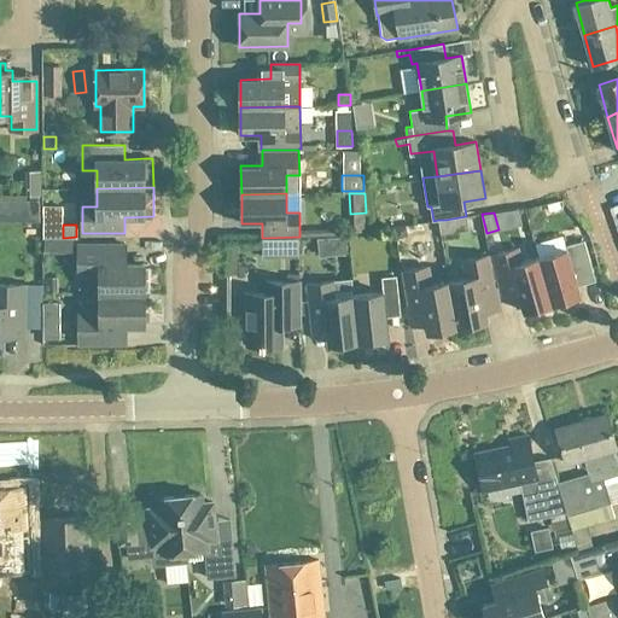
[(407,225),(396,227),(397,238),(408,235),(407,225)]
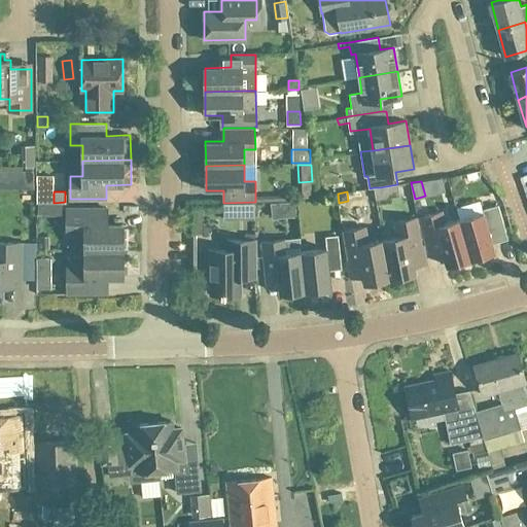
[(250,208),(236,205),(234,217),(248,220),(250,208)]
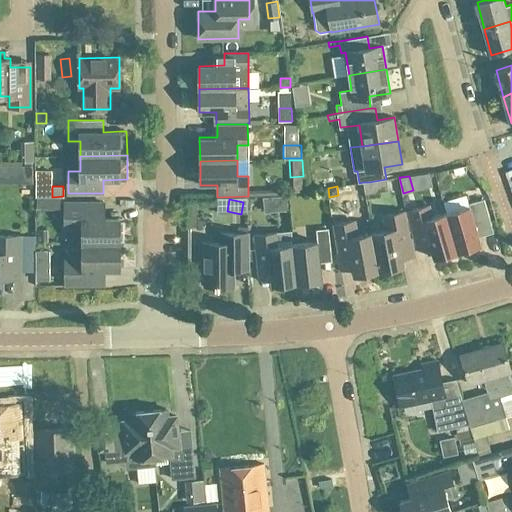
[(470,206),(447,213),(458,251),(481,245),(477,232),(480,228),(492,225),(485,199),(469,203),(470,206)]
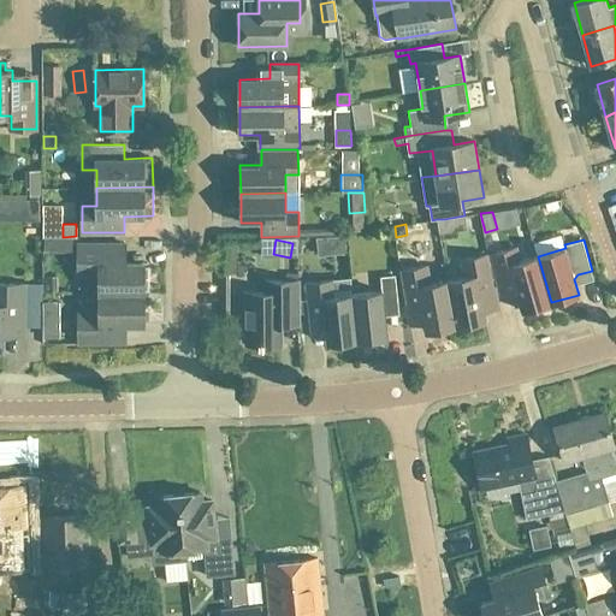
[(149,266),(144,266),(144,262),(125,262),(125,243),(78,243),(78,276),(99,276),(99,294),(144,294),(144,290),(149,290),(149,266)]
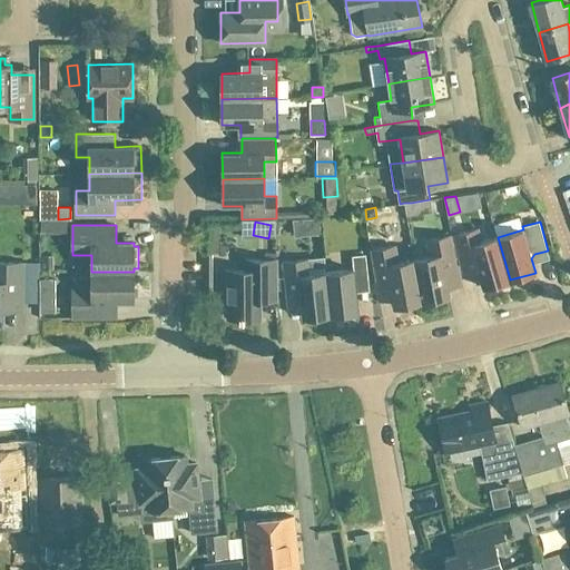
[(510,279),(498,237),(481,242),(478,228),(453,236),(464,274),(479,269),(484,287),(489,286),(490,291),(507,285),(505,281),(510,279)]
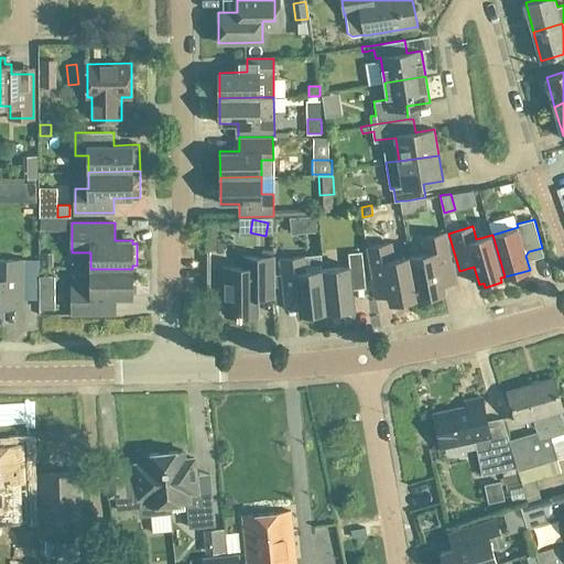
[(426,253),(410,257),(418,297),(445,293),(440,266),(453,262),(447,232),(423,237),(426,253)]
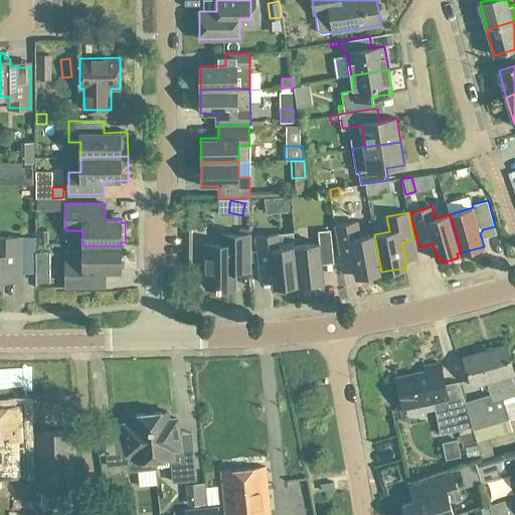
[(381,272),(374,234),(360,236),(357,222),(335,226),(340,253),(352,251),(357,277),(381,272)]
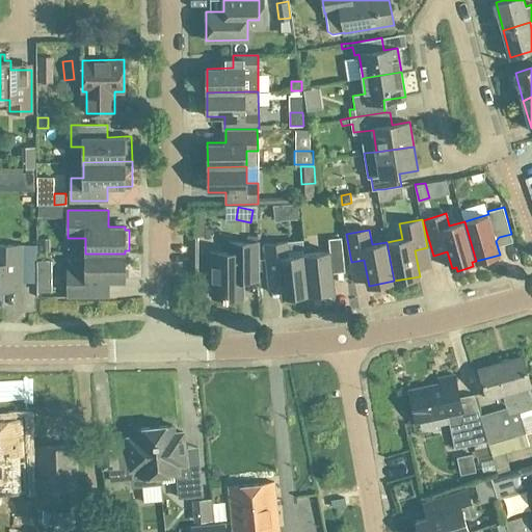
[(304,254),(309,293),(335,291),(331,263),(344,262),(342,237),(328,239),(330,251),(304,254)]
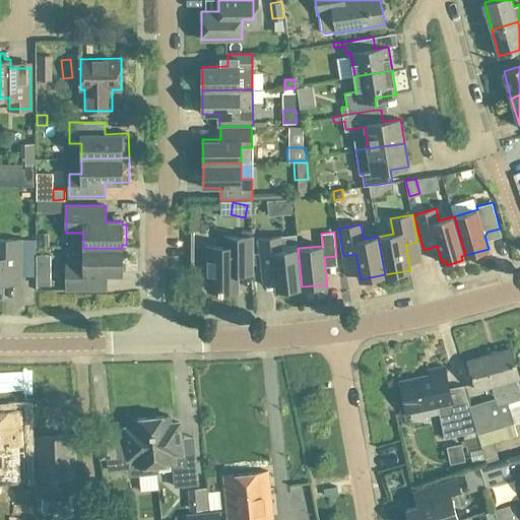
[(297,235),(281,236),(259,239),(262,265),(273,264),(276,289),(302,286),(298,248),(297,235)]
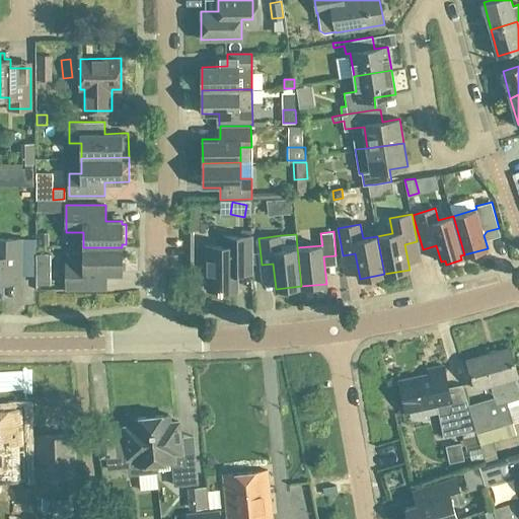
[(251,236),(223,236),(224,246),(204,246),(204,265),(208,265),(208,289),(219,289),(219,291),(237,291),(237,274),(251,274),(251,236)]
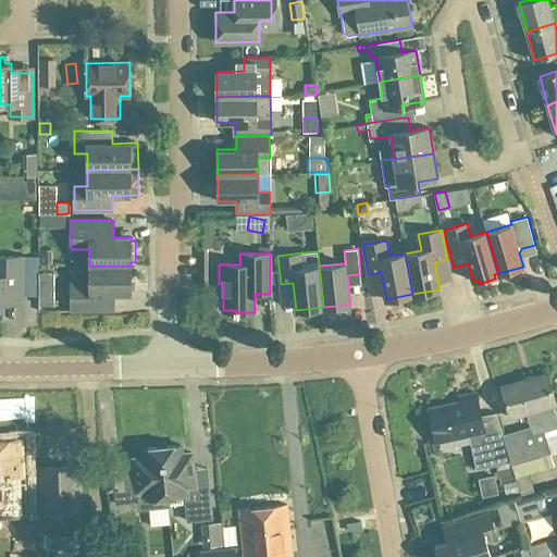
[(0,316),(2,317),(2,304),(22,304),(23,256),(0,256),(0,316)]
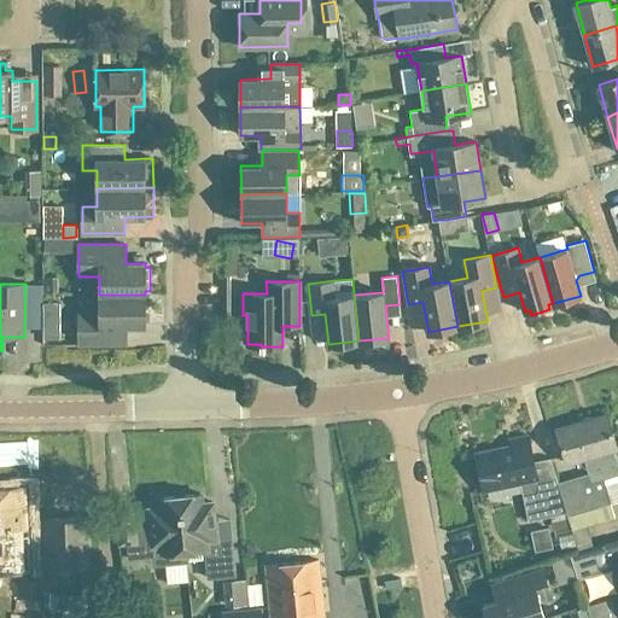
[(145,295),(99,295),(100,312),(79,312),(79,344),(127,344),(127,325),(146,325),(145,295)]
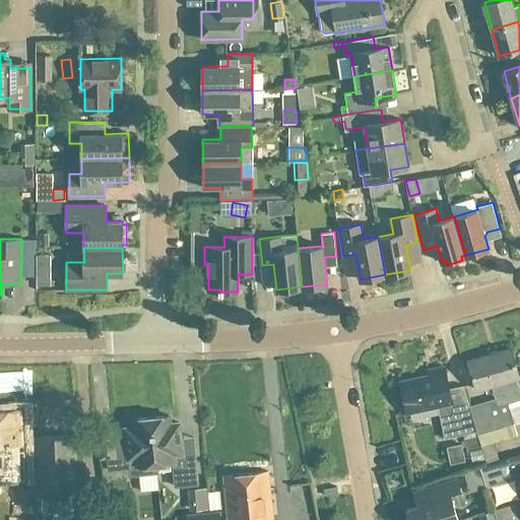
[(49,269),(36,269),(36,284),(49,284),(49,269)]
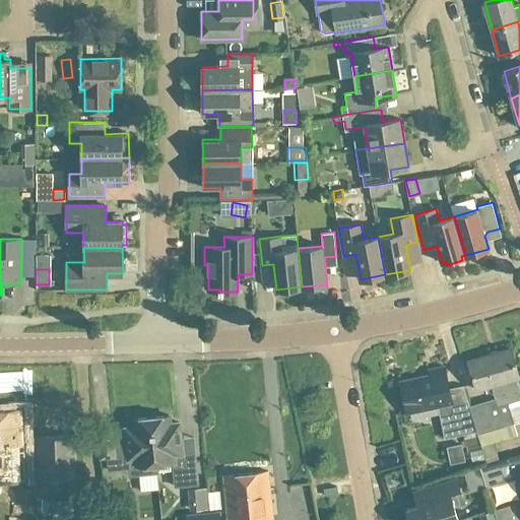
[(511,347),(468,361),(477,390),(493,385),(496,397),(469,405),(477,432),(481,445),(518,435),(509,402),(519,398),(519,391),(516,378),(519,377),(511,347)]
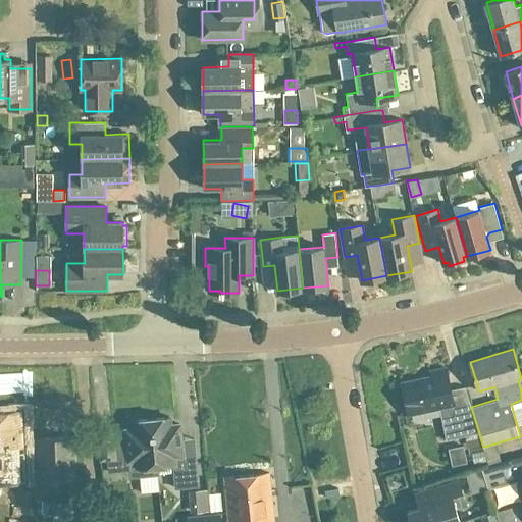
[(431,376),(402,382),(410,414),(438,408),(447,440),(467,436),(479,433),(471,407),(470,401),(455,404),(447,367),(430,371),(431,376)]
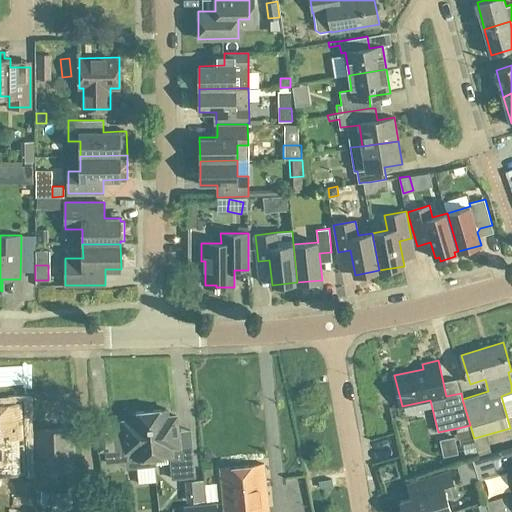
[(0,474),(26,473),(23,401),(0,402),(0,474)]
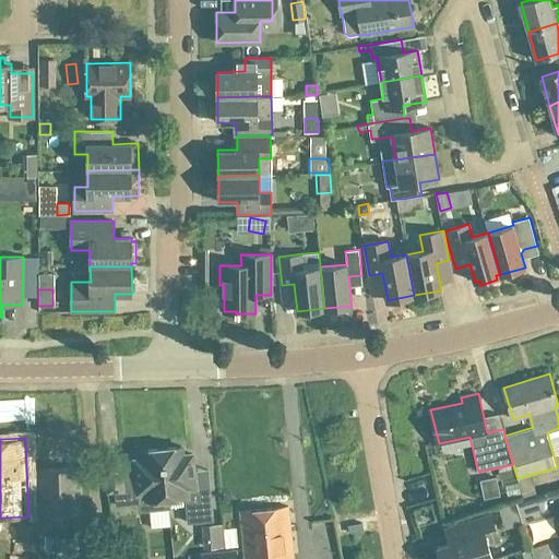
[(163,447),(169,509),(170,509),(169,499),(186,497),(188,523),(214,521),(211,492),(197,494),(192,453),(183,454),(182,444),(163,447)]
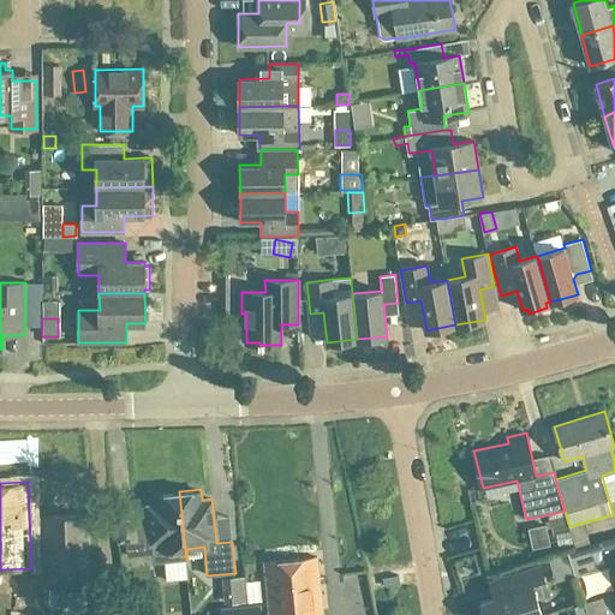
[(133,507),(117,508),(120,542),(126,542),(127,556),(151,554),(153,563),(186,560),(179,491),(157,494),(157,503),(147,505),(149,519),(135,520),(133,507)]
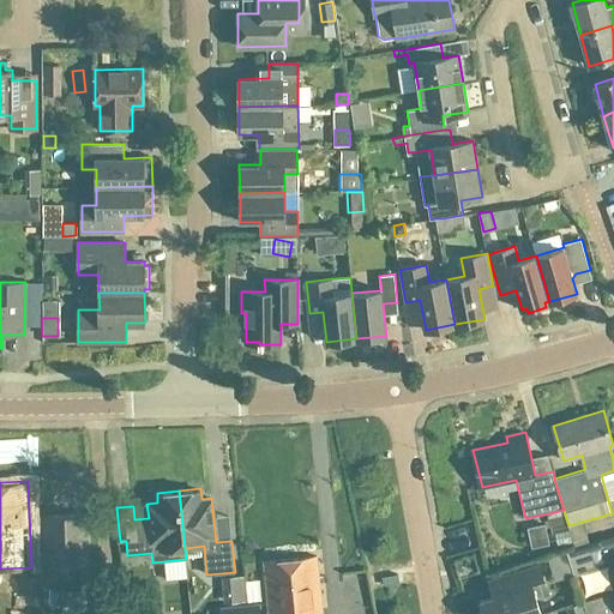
[(43,567),(91,565),(89,513),(41,516),(43,567)]
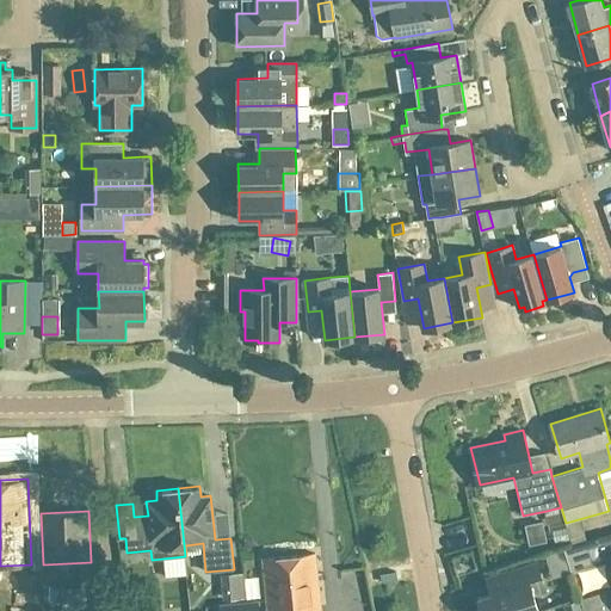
[(525,525),(530,544),(548,541),(543,520),(525,525)]
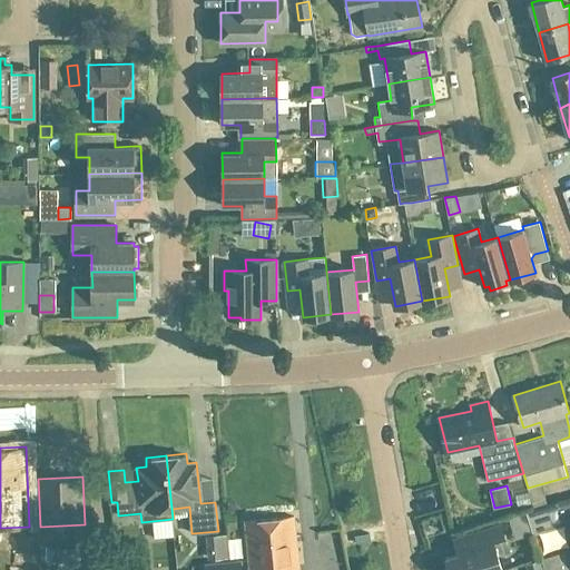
[(569,498),(559,502),(568,532),(569,531),(569,498)]
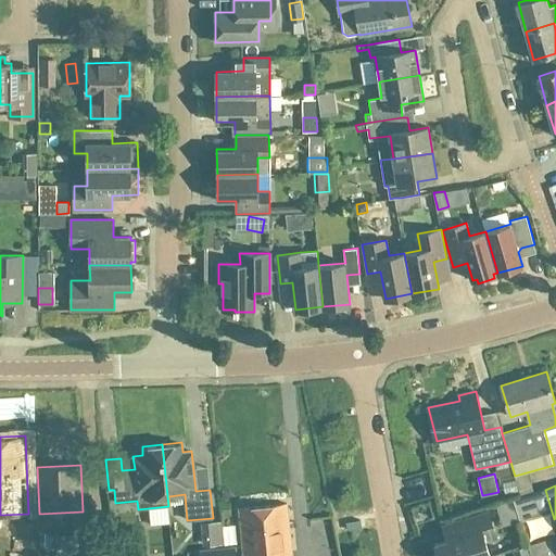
[(243,555),(292,555),(287,504),(240,508),(243,555)]
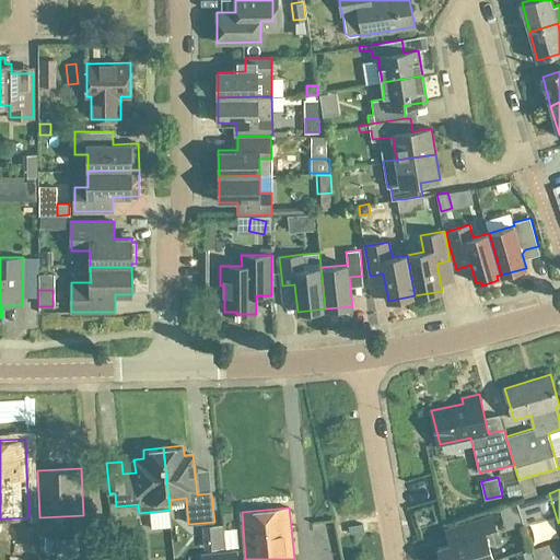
[(493,559),(489,544),(500,540),(492,515),(462,524),(466,539),(439,548),(442,559),(493,559)]
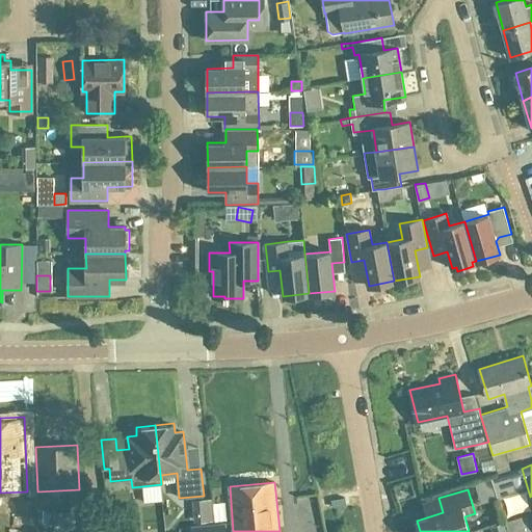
[(292,498),(294,521),(314,519),(312,496),(292,498)]
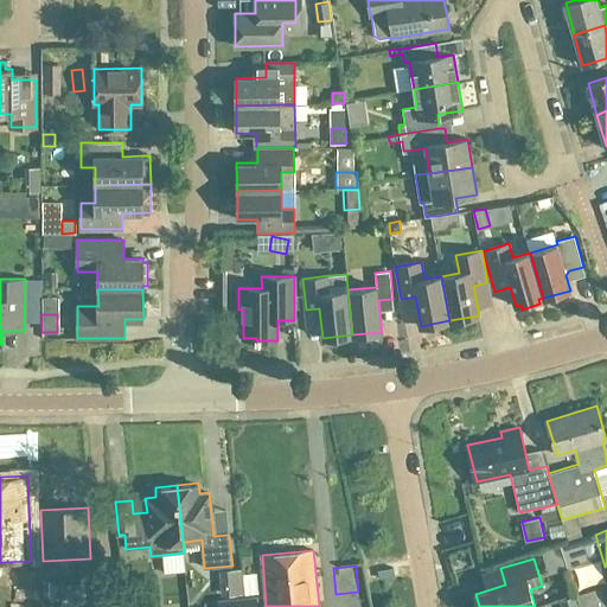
[(102,606),(104,598),(104,581),(61,582),(62,606),(102,606)]
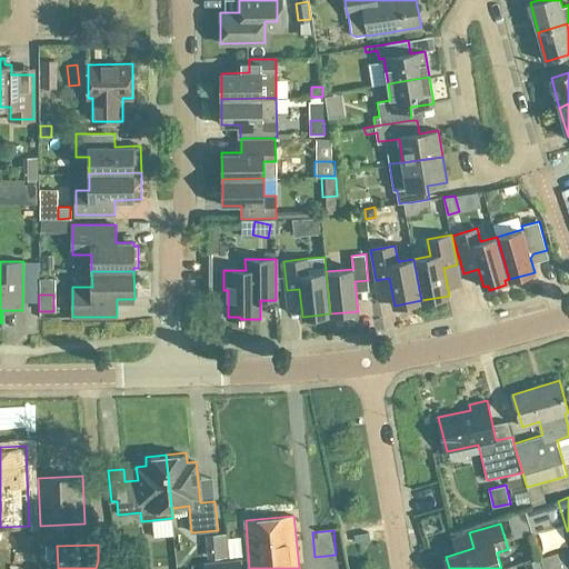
[(538,565),(540,568),(560,568),(553,556),(538,565)]
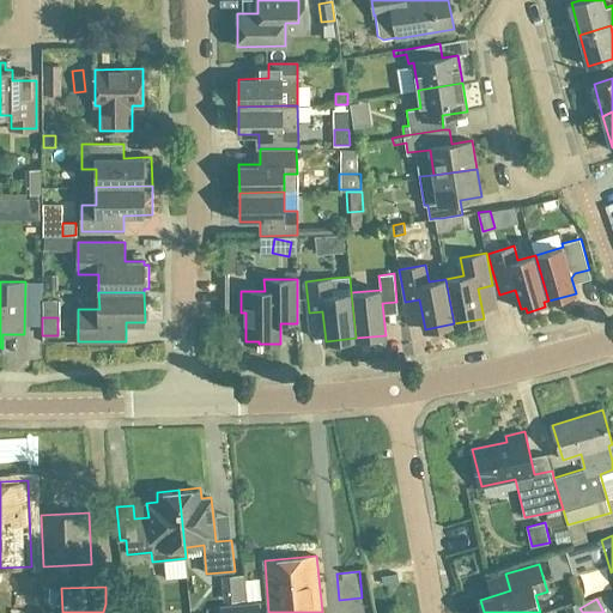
[(222,612),(260,612),(260,601),(222,605),(222,612)]
